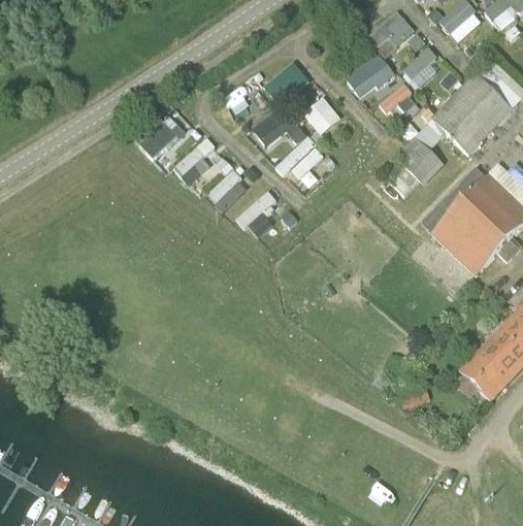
[(469,0),(444,21),(460,41),(489,18),(475,0),(469,0)]
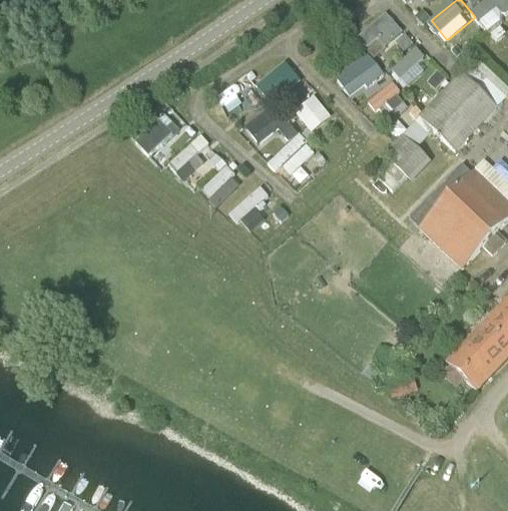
[(488,29),(507,12),(507,0),(484,0),(472,10),(488,29)]
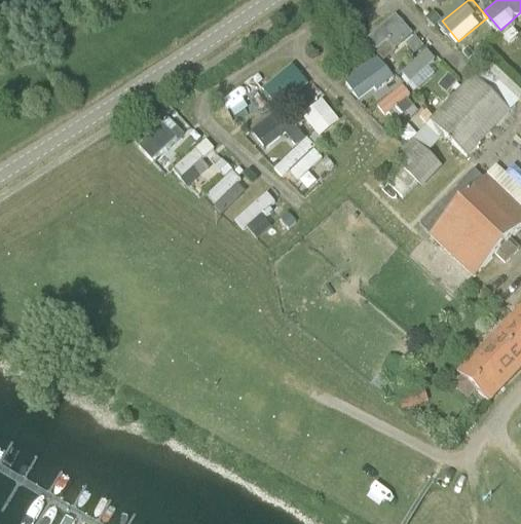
[(386,58),(415,30),(397,10),(368,38),(386,58)]
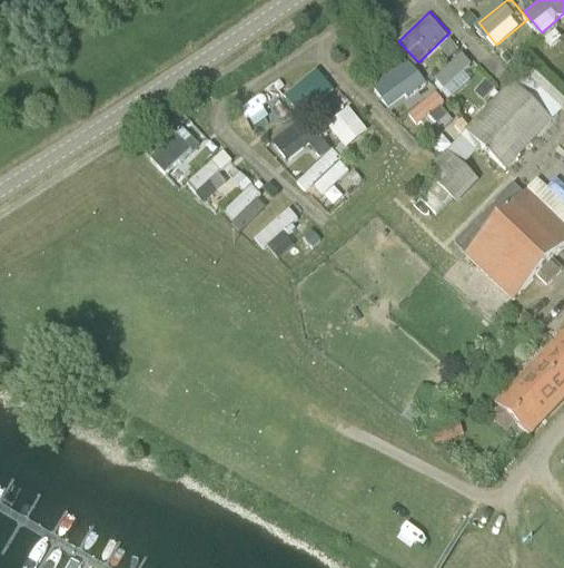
[(433,50),(441,61),(459,47),(452,36),(433,50)]
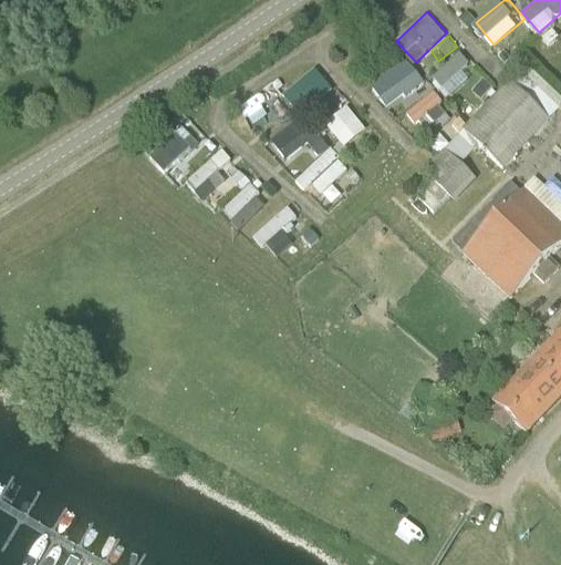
[(463,69),(470,61),(460,50),(433,76),(450,95),(470,76),(463,69)]
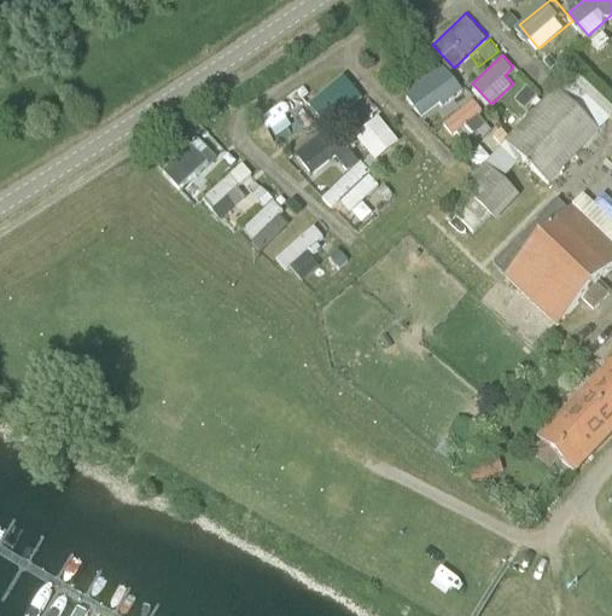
[(404,93),(424,117),(464,85),(444,62),(404,93)]
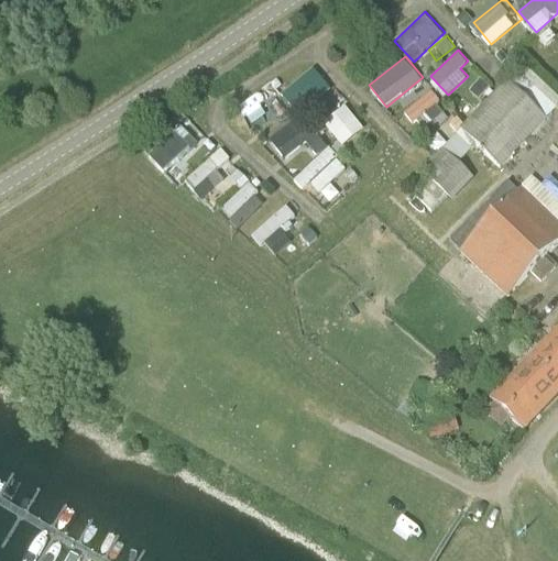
[(298,113),(332,88),(314,65),(281,91),(298,113)]
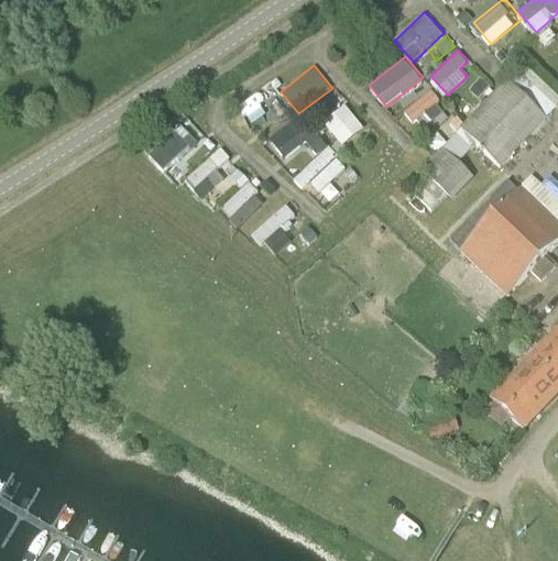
[(481,145),(504,167),(550,119),(512,81),(461,135),(477,150),(481,145)]
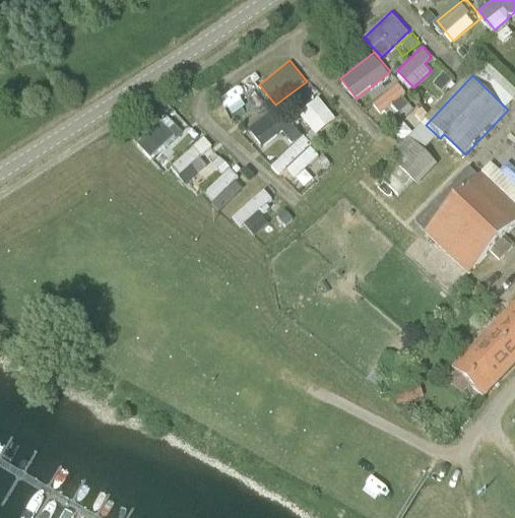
[(227,107),(249,92),(243,82),(220,98),(227,107)]
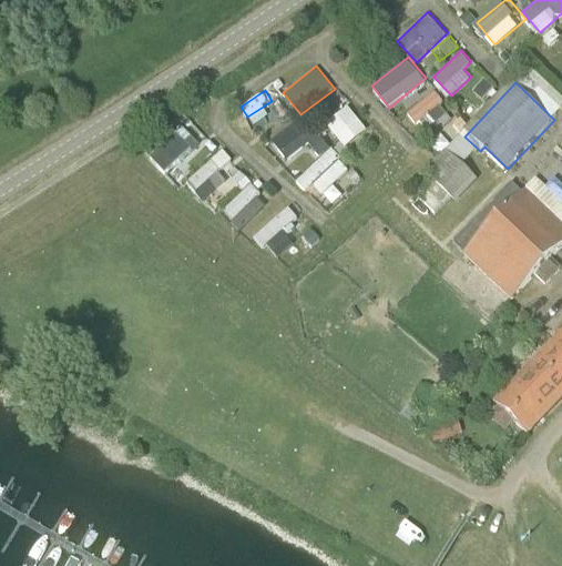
[(407,113),(425,131),(449,108),(432,90),(407,113)]
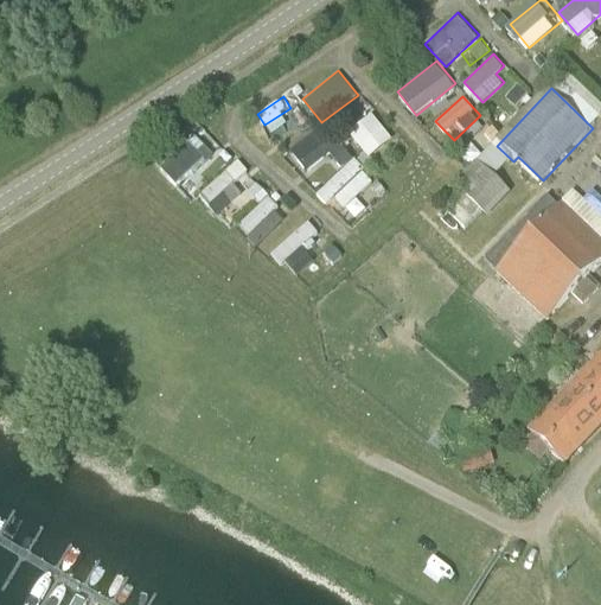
[(347,133),(369,155),(391,134),(370,112),(347,133)]
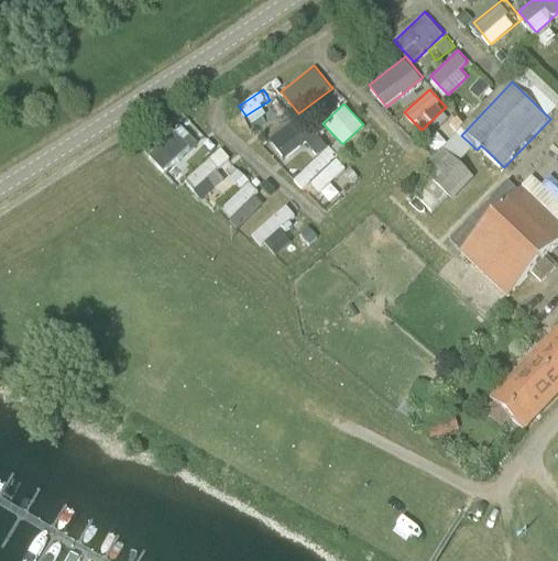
[(266,139),(284,158),(315,130),(310,124),(299,134),(287,120),(266,139)]
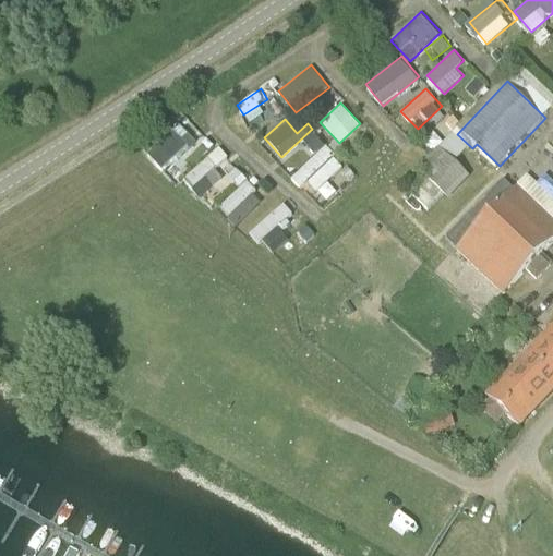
[(147,153),(160,167),(196,136),(183,122),(147,153)]
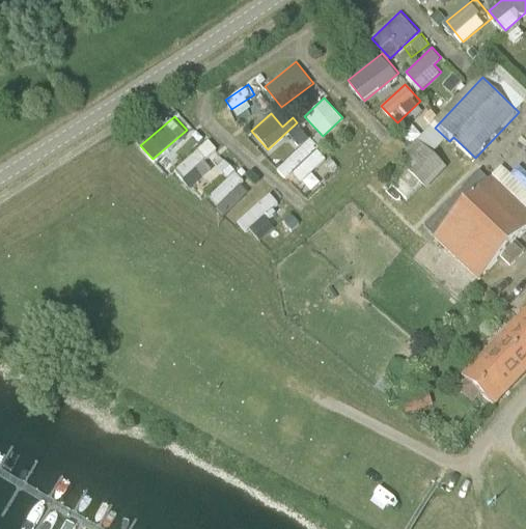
[(299,145),(309,134),(300,124),(288,135),(299,145)]
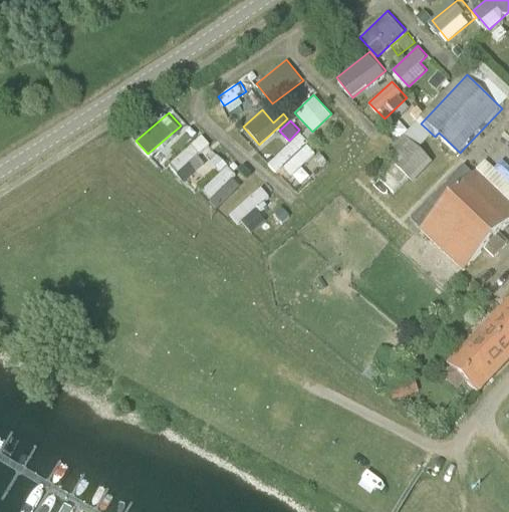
[(205,163),(198,155),(211,143),(202,134),(170,164),(185,181),(205,163)]
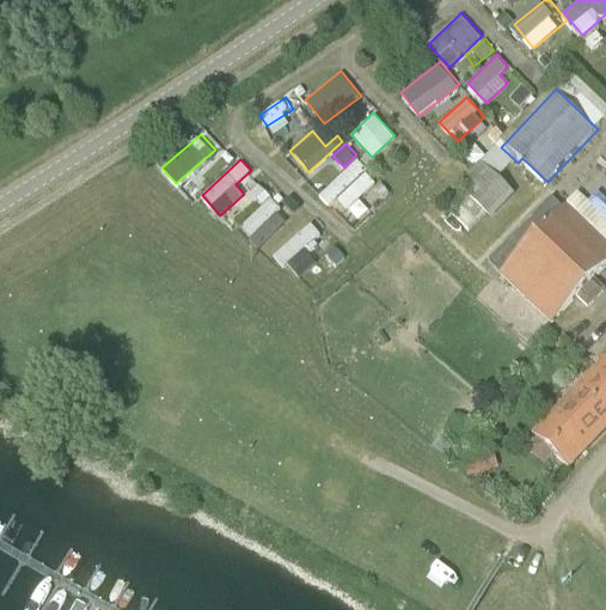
[(355,159),(317,194),(328,206),(336,199),(346,209),(377,181),(355,159)]
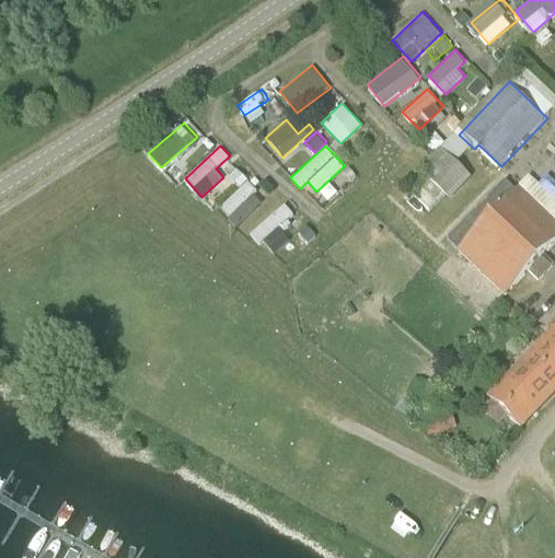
[(448,194),(470,172),(446,148),(424,171),(448,194)]
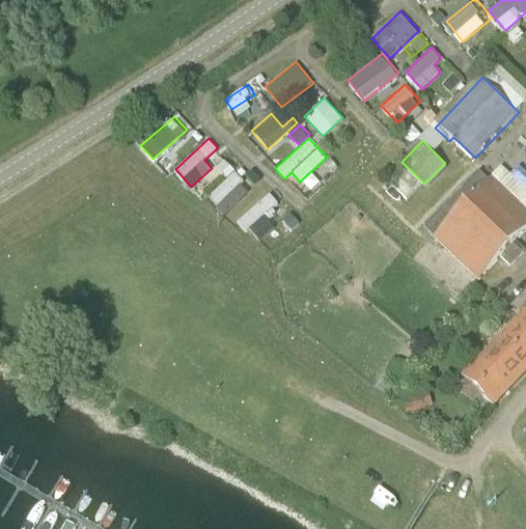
[(217,163),(228,176),(206,194),(222,213),(250,190),(223,158),(217,163)]
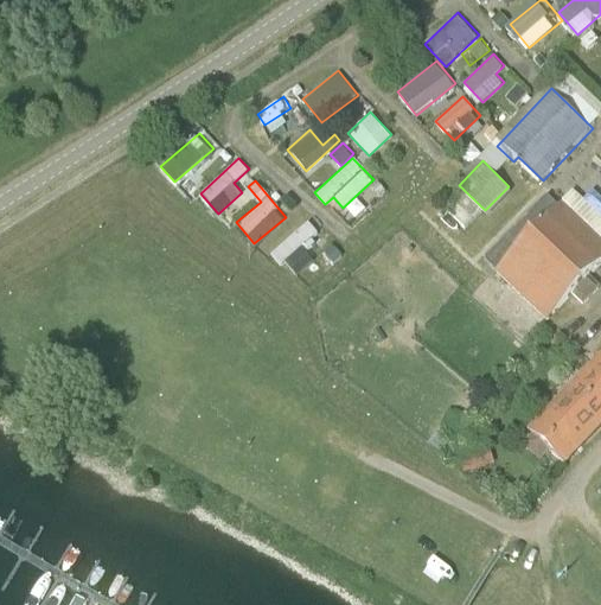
[(562,207),(551,196),(488,261),(504,273),(552,319),(576,294),(588,305),(600,292),(600,282),(594,276),(600,269),(600,236),(566,203),(562,207)]
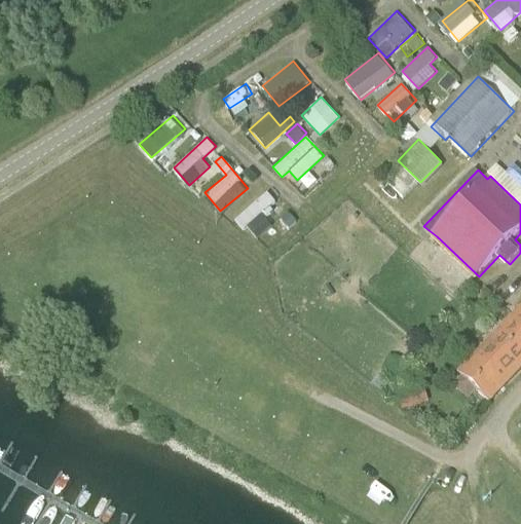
[(255,238),(271,225),(262,213),(246,226),(255,238)]
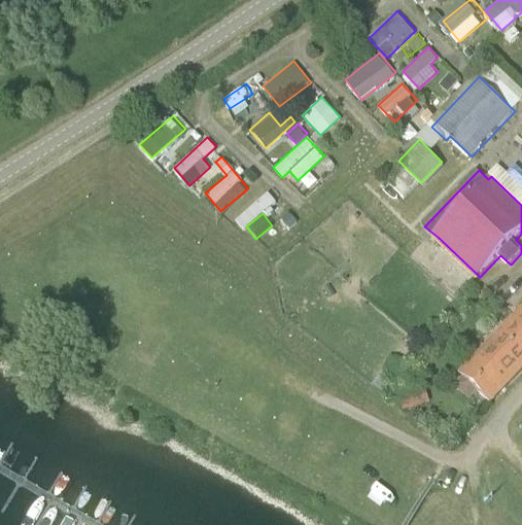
[(521,317),(465,376),(467,378),(458,386),(474,400),(482,392),(493,404),(521,374),(521,317)]
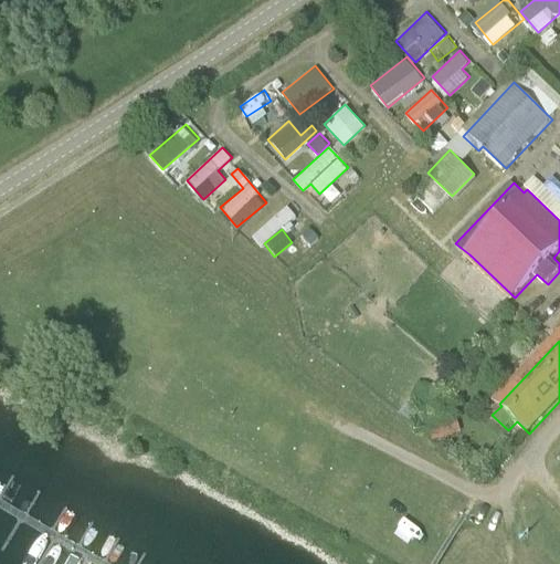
[(454,416),(423,421),(426,438),(457,431),(454,416)]
